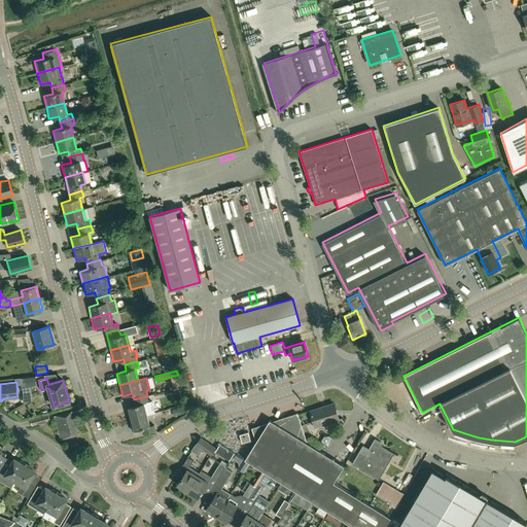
[(146,396),(134,399),(135,406),(126,408),(129,419),(147,415),(144,403),(148,402),(146,396)]
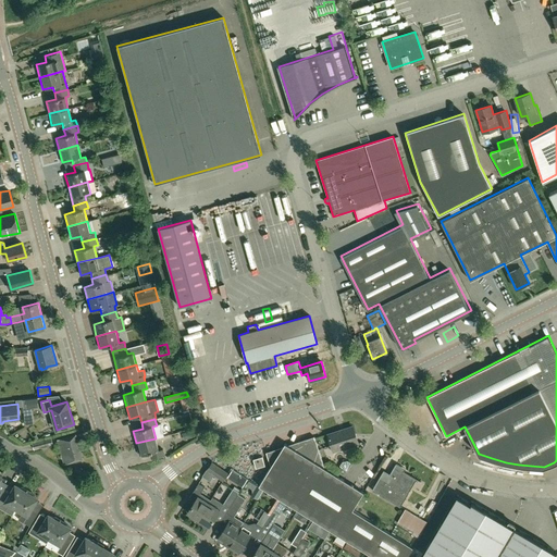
[(333,452),(358,443),(353,426),(327,434),(333,452)]
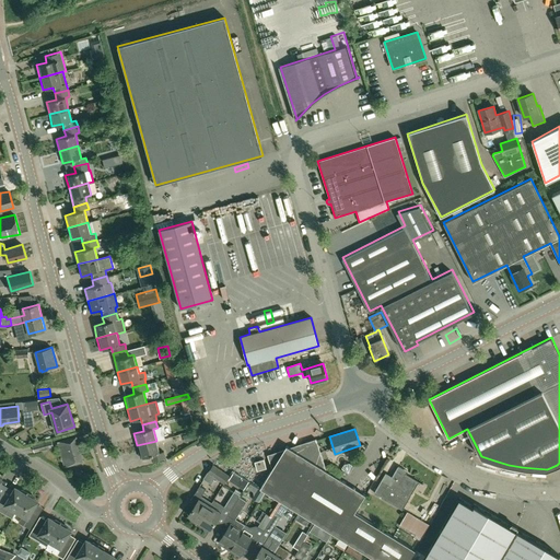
[(65,467),(83,462),(78,442),(77,436),(58,442),(65,467)]
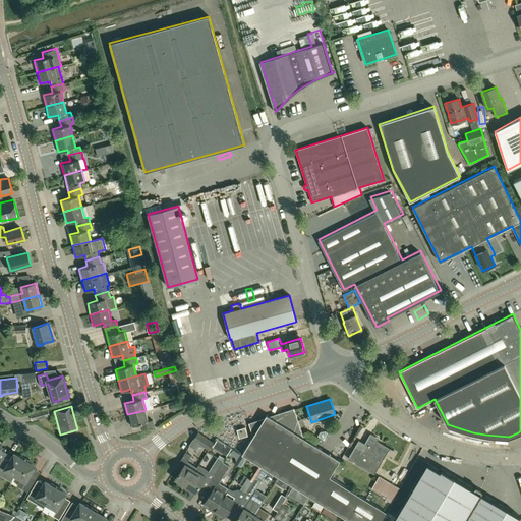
[(30,413),(32,420),(50,415),(48,408),(30,413)]
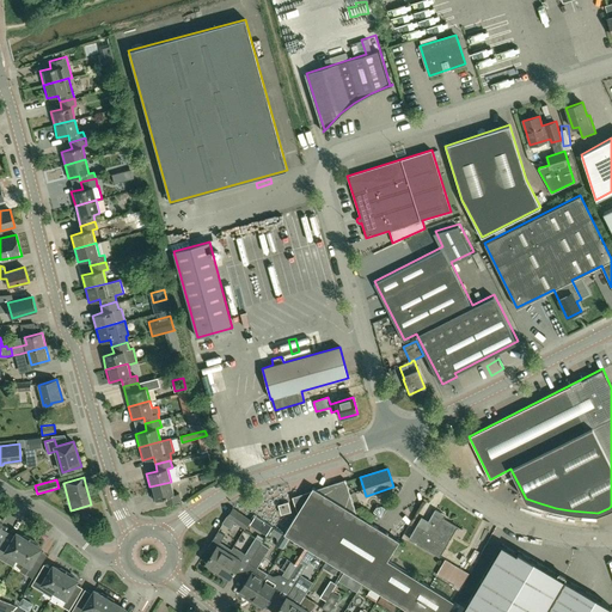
[(298,513),(285,534),(411,611),(447,611),(454,601),(387,561),(399,540),(356,514),(346,479),(316,489),(313,488),(311,491),(292,497),(298,513)]
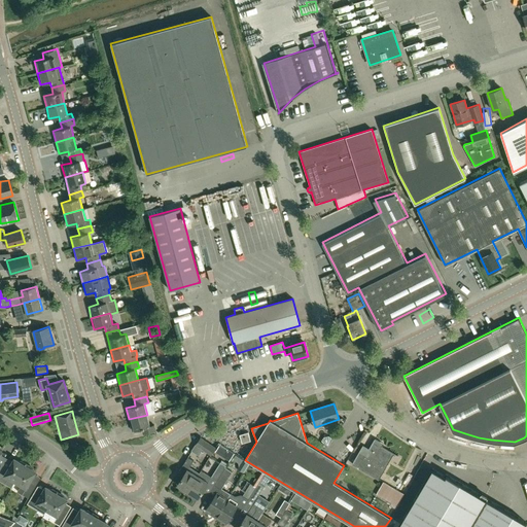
[(147,415),(129,419),(132,430),(142,428),(143,434),(155,430),(154,424),(150,425),(147,415)]
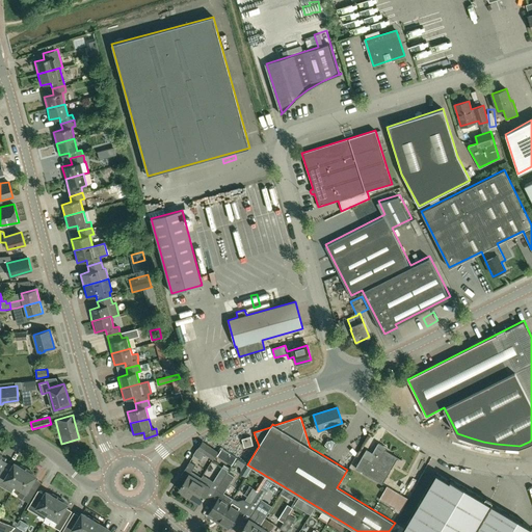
[(242,439),(244,447),(254,445),(250,436),(242,439)]
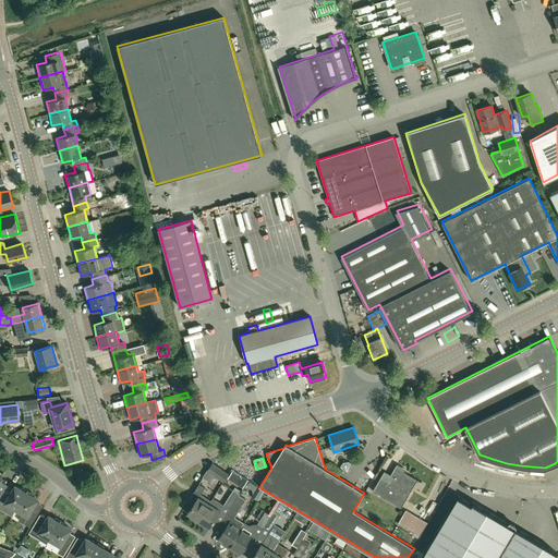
[(207,471),(213,474),(222,482),(228,474),(213,463),(207,471)]
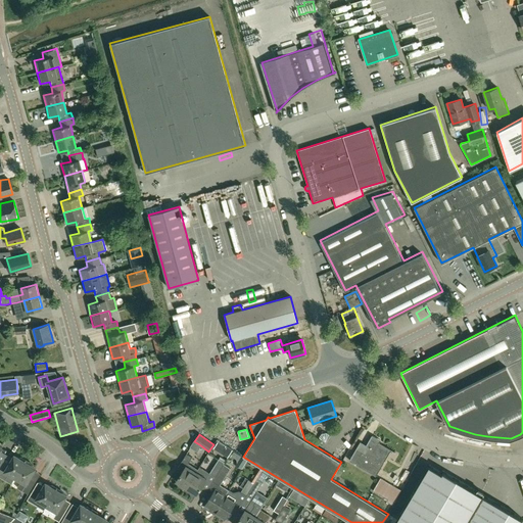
[(365,448),(359,445),(349,460),(376,475),(385,460),(373,453),(379,442),(380,439),(372,435),(367,445),(365,448)]
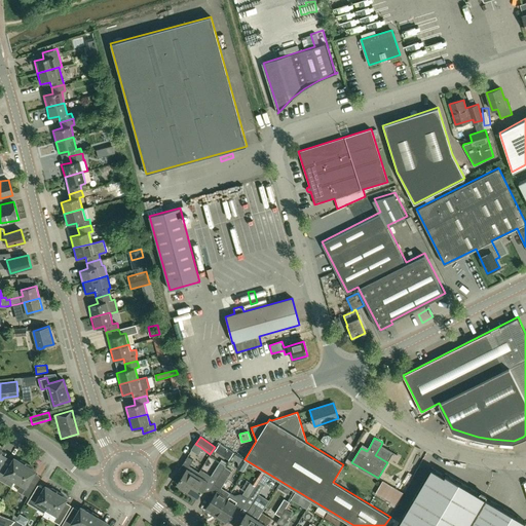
[(177,484),(187,491),(197,475),(187,468),(193,459),(188,456),(179,470),(184,473),(177,484)]
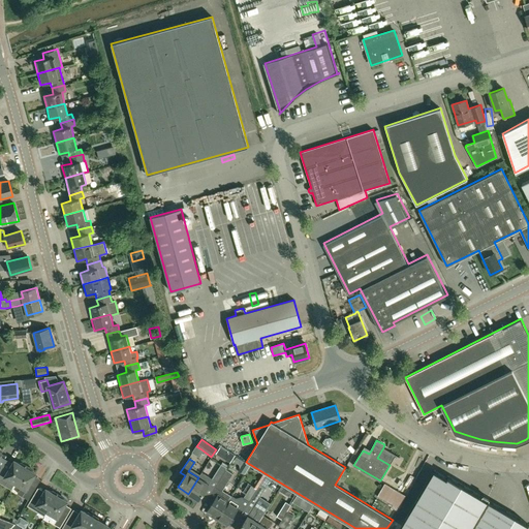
[(8,479),(16,484),(25,466),(14,460),(8,470),(2,466),(0,470),(0,479),(2,481),(2,480),(6,484),(8,479)]
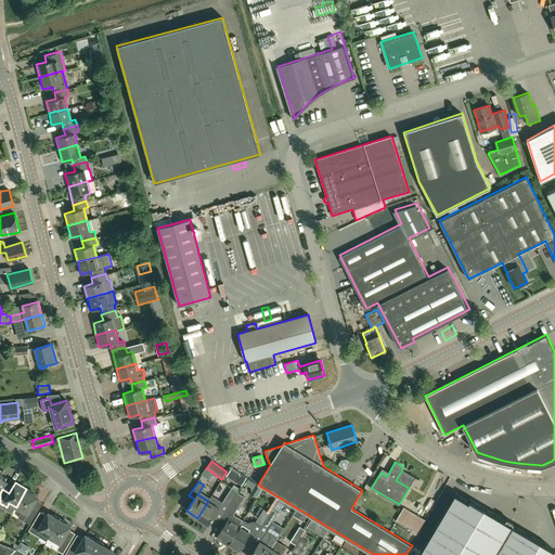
[(224,482),(218,494),(224,499),(231,486),(224,482)]
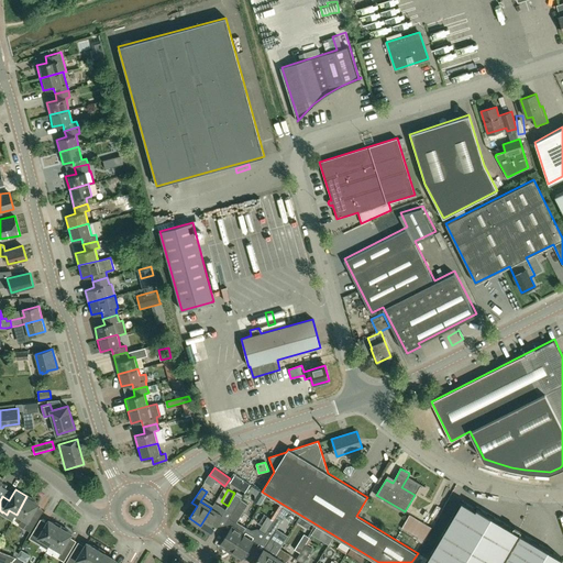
[(232,514),(241,499),(242,498),(235,494),(225,509),(232,514)]
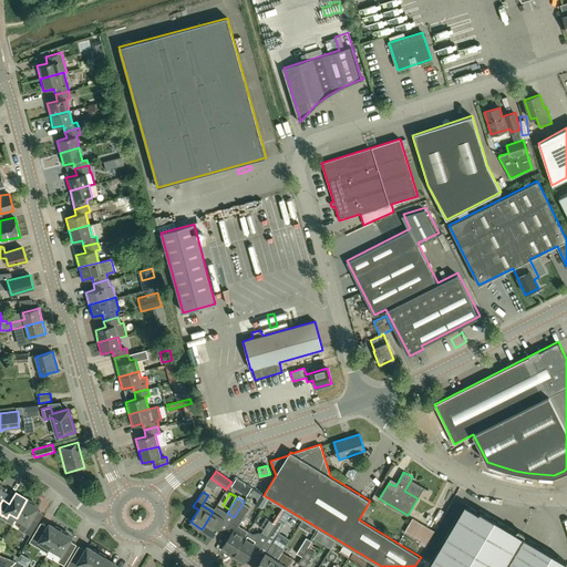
[(27,500),(17,518),(23,522),(19,528),(31,535),(39,522),(32,517),(39,507),(27,500)]
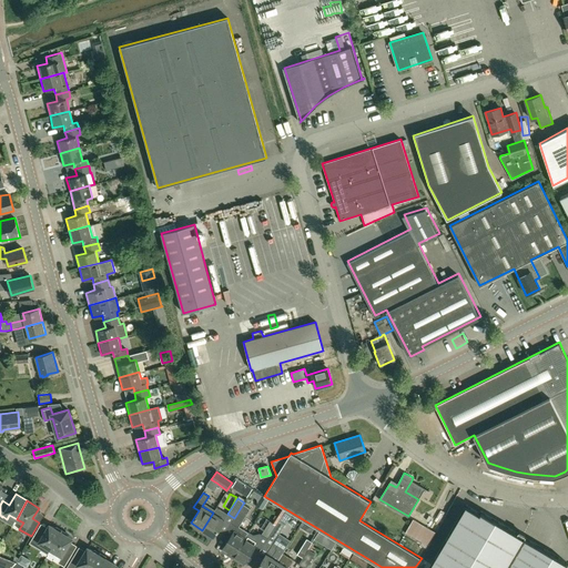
[(243,504),(234,518),(231,523),(239,527),(251,508),(243,504)]
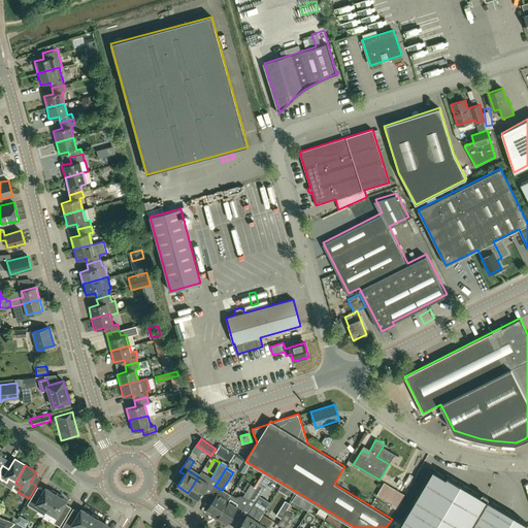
[(396,527),(523,527),(526,523),(446,474),(444,476),(432,469),(396,527)]
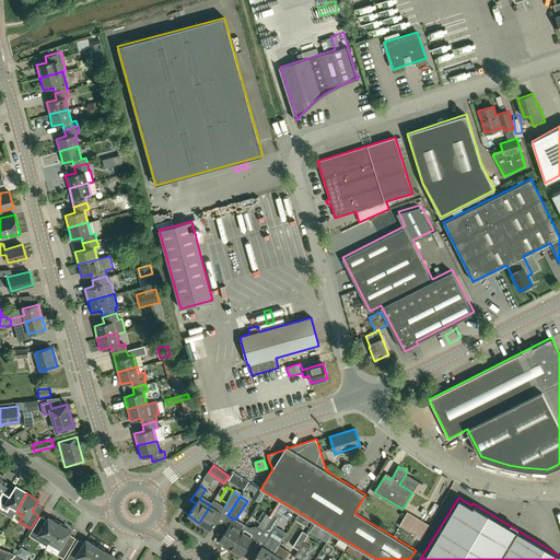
[(210,529),(221,512),(223,510),(219,508),(221,504),(213,500),(210,505),(199,523),(210,529)]
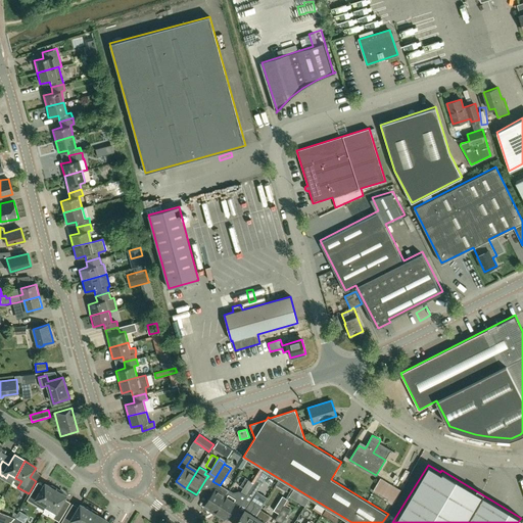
[(484,472),(483,481),(493,482),(494,474),(484,472)]
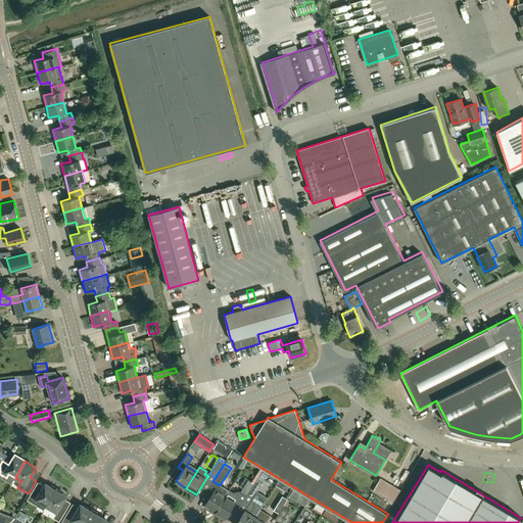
[(402,491),(380,478),(373,491),(388,500),(387,502),(394,506),(402,491)]
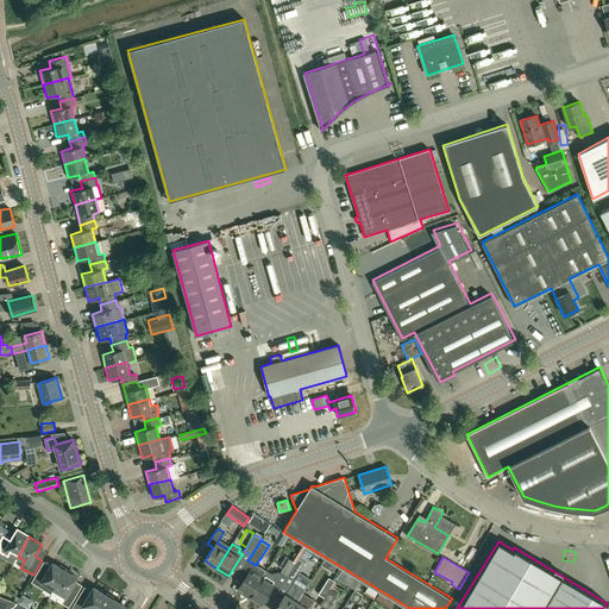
[(296,563),(289,575),(295,578),(305,563),(299,558),(296,563)]
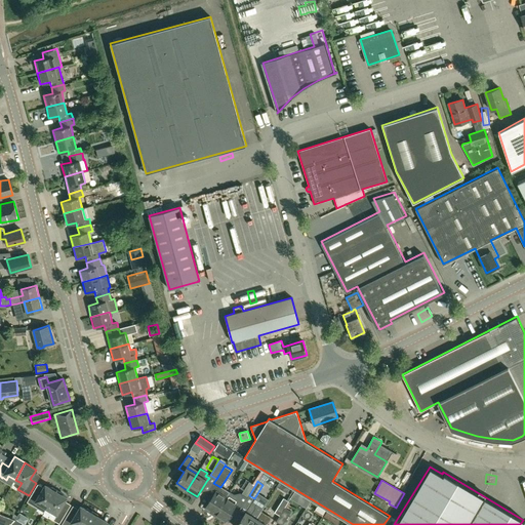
[(248,497),(249,495),(255,485),(249,482),(242,493),(248,497)]
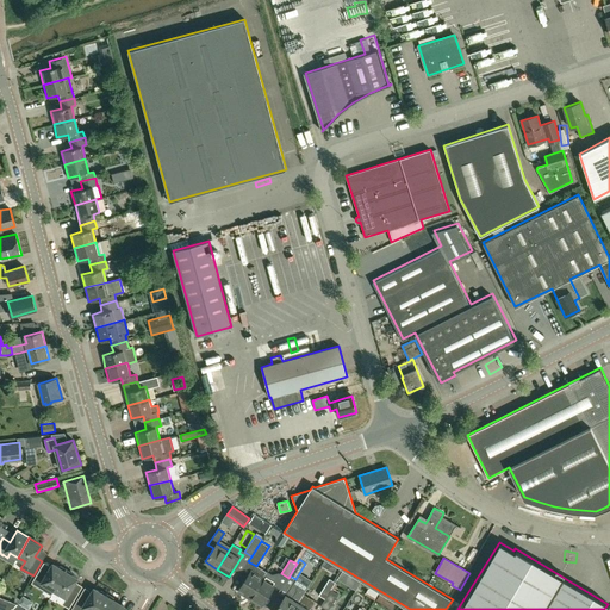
[(47,585),(54,590),(66,571),(53,562),(47,574),(39,570),(31,583),(44,591),(47,585)]
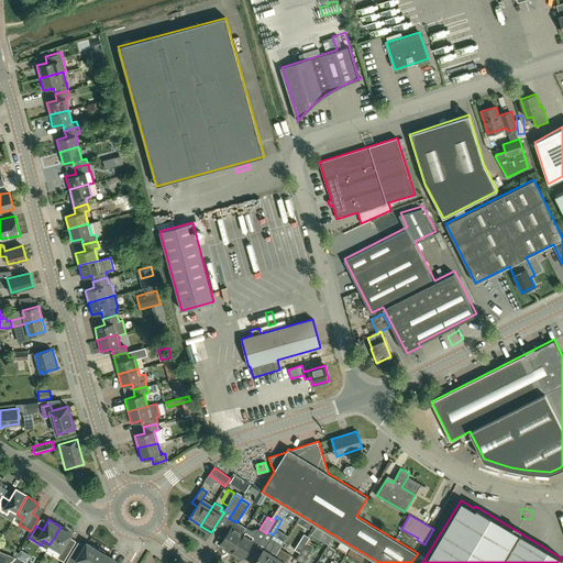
[(221,543),(224,545),(228,548),(225,550),(230,553),(245,529),(246,528),(242,526),(240,528),(233,523),(221,543)]
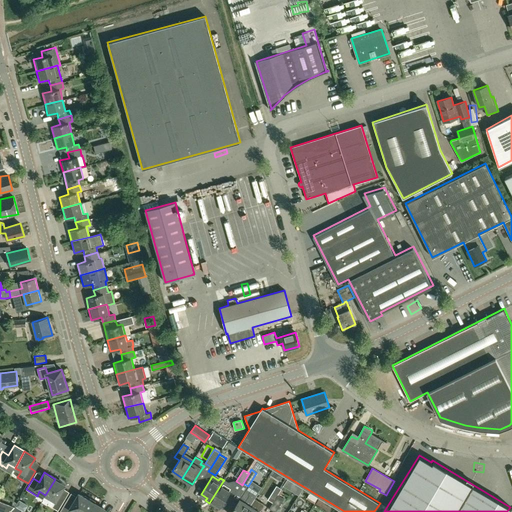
[(65,485),(55,479),(45,495),(51,498),(48,504),(58,510),(65,499),(59,496),(65,485)]
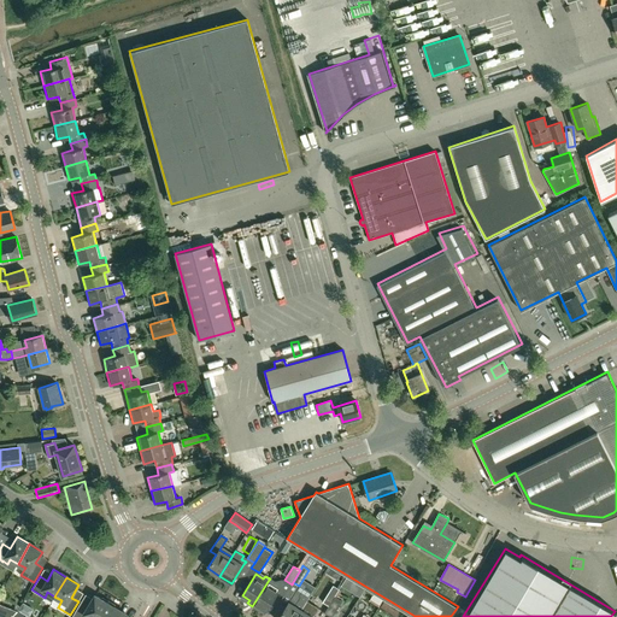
[(282,586),(283,583),(281,581),(277,582),(276,583),(269,580),(252,606),(264,613),(266,611),(282,586)]
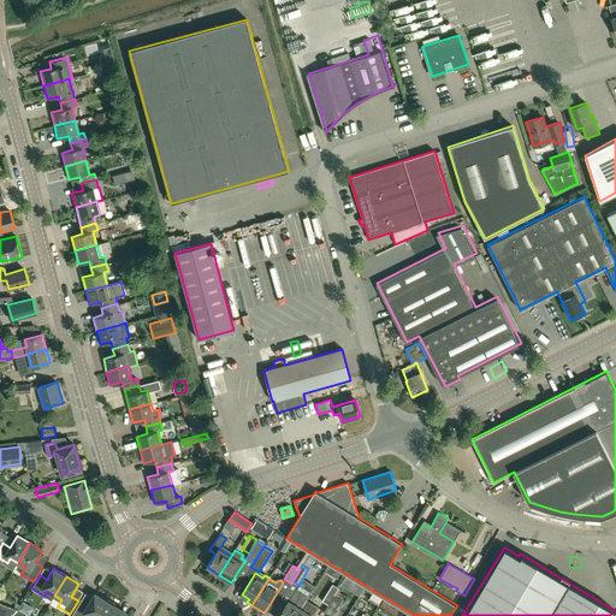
[(323,602),(329,605),(335,594),(338,588),(332,585),(323,602)]
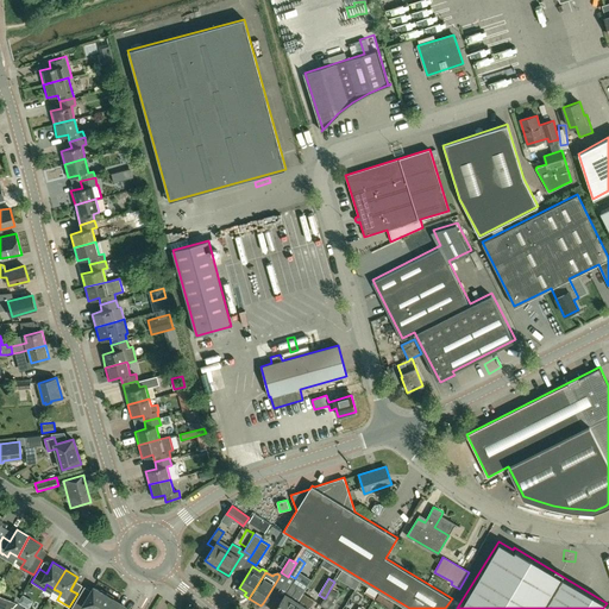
[(275,608),(292,608),(297,601),(306,590),(297,584),(295,588),(292,585),(275,608)]
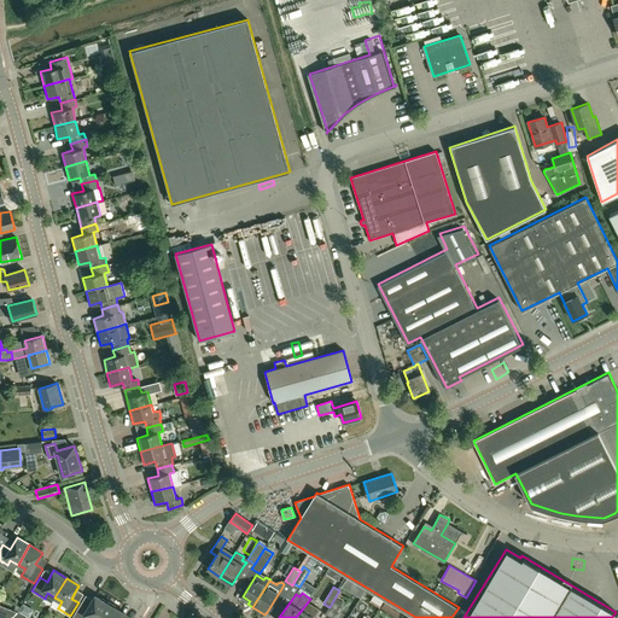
[(98,617),(108,602),(95,595),(87,608),(81,604),(73,617),(98,617)]
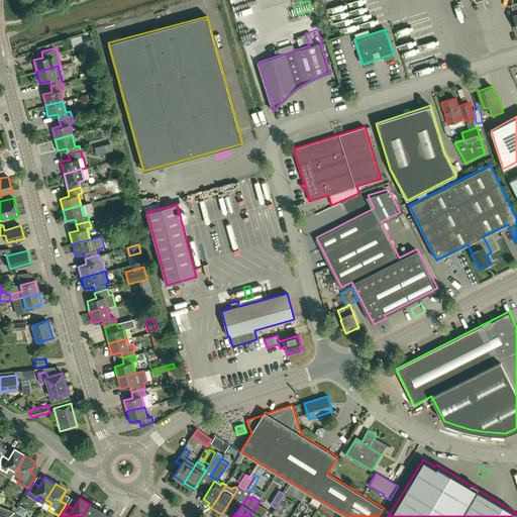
[(281,499),(276,508),(272,513),(278,516),(287,503),(281,499)]
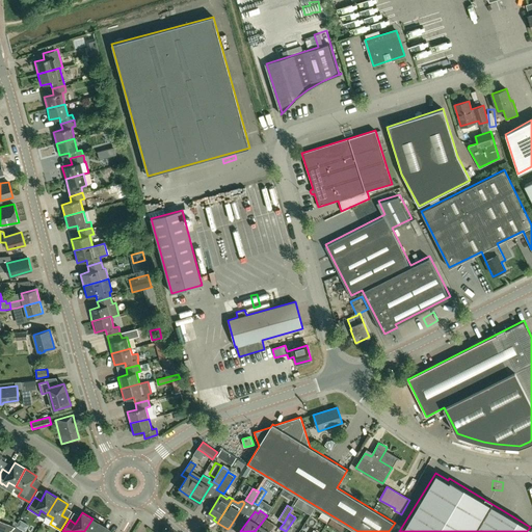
[(108,531),(110,529),(92,519),(84,531),(108,531)]
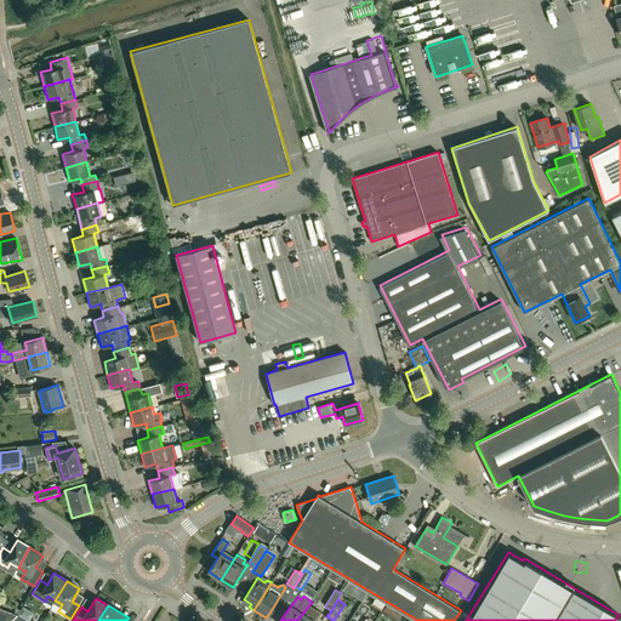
[(0,620),(11,620),(17,615),(0,607),(0,620)]
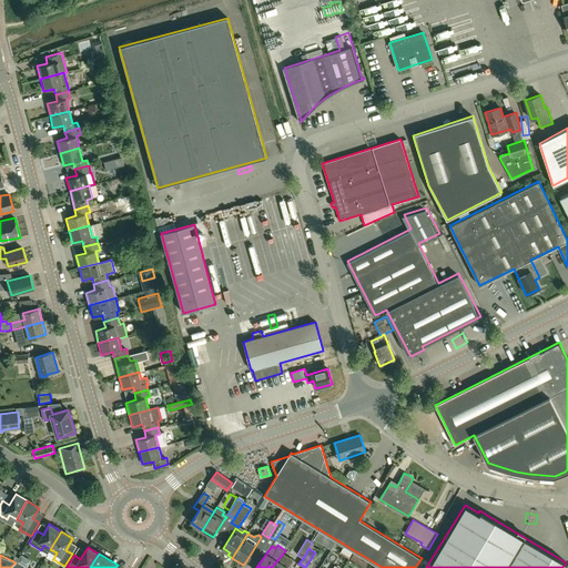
[(283,565),(277,560),(272,567),(287,567),(294,560),(288,557),(283,565)]
